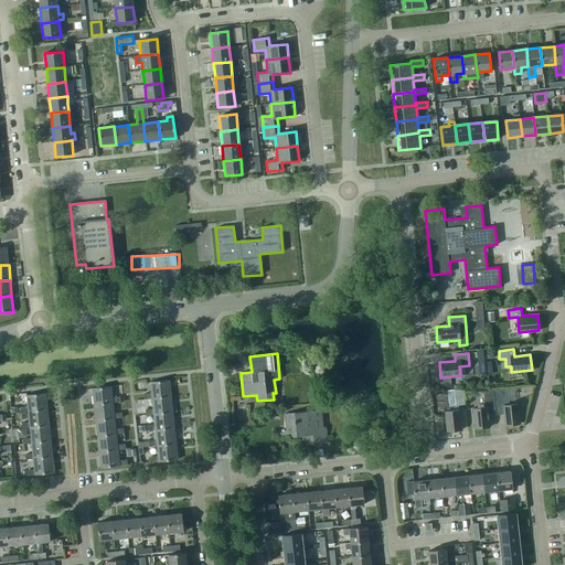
[(150,382),(151,394),(144,394),(144,400),(151,398),(171,396),(169,380),(150,382)]
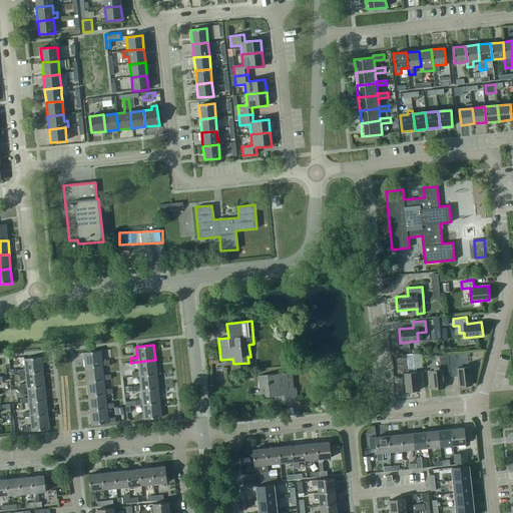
[(83,353),(85,368),(102,366),(109,365),(108,361),(101,362),(100,351),(83,353)]
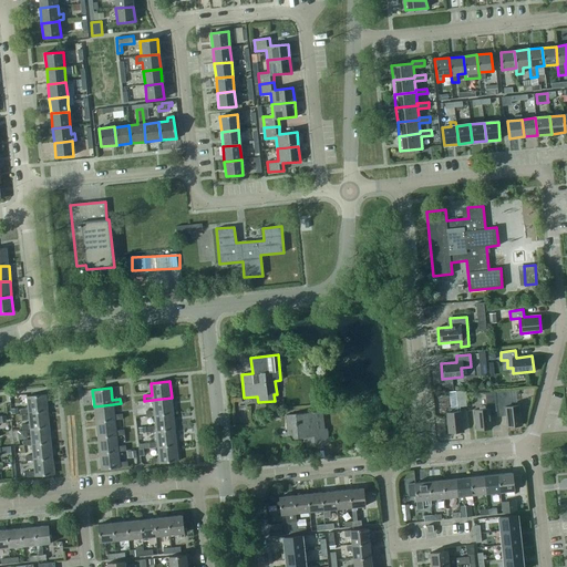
[(455,391),(457,406),(466,406),(465,390),(455,391)]
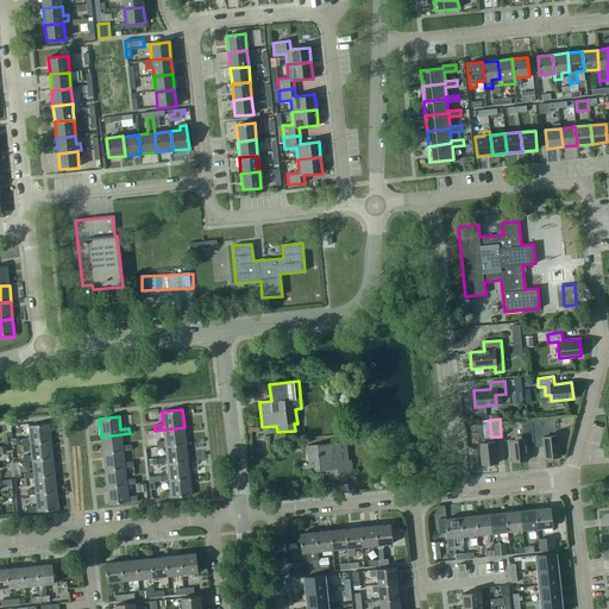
[(558,435),(548,437),(547,420),(533,422),(534,439),(542,438),(545,458),(560,457),(558,435)]
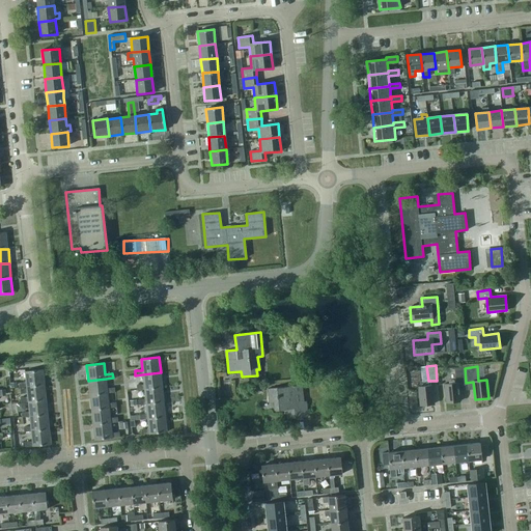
[(455,383),(445,384),(446,402),(459,401),(458,390),(466,390),(463,367),(454,368),(455,383)]
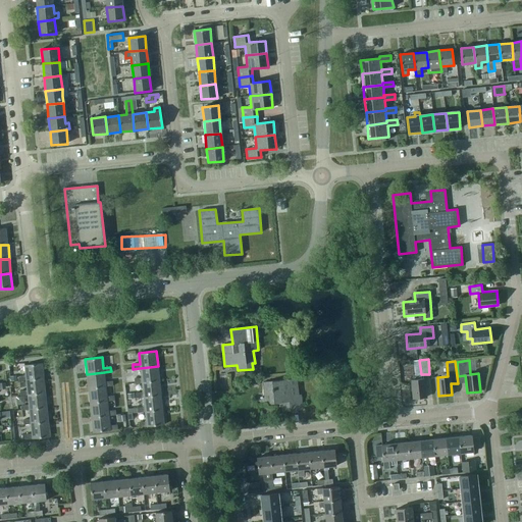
[(18,381),(27,380),(43,378),(42,364),(24,365),(25,376),(18,376),(18,381)]
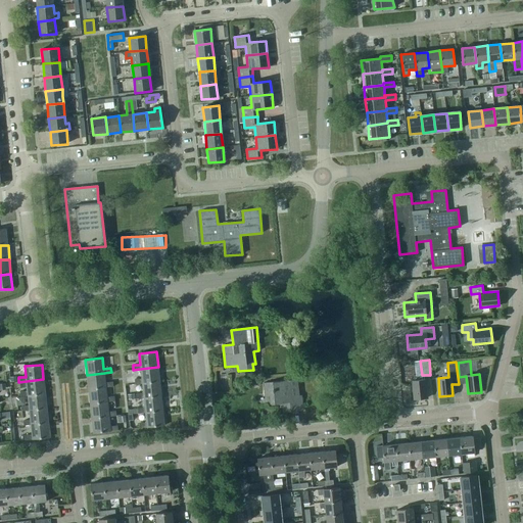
[(159,381),(158,367),(140,369),(141,379),(134,380),(135,384),(142,384),(159,381)]
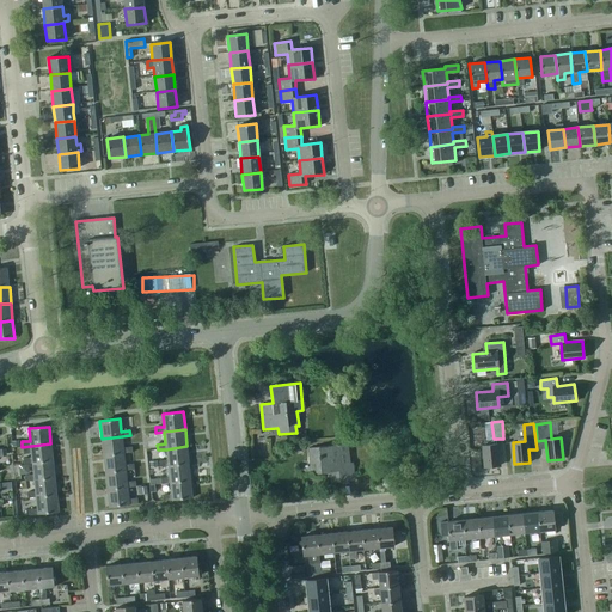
[(123,448),(122,436),(102,439),(103,456),(123,453),(132,452),(132,447),(123,448)]
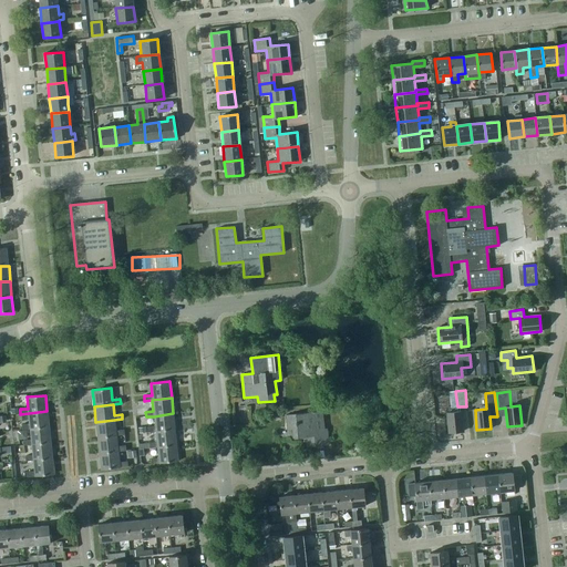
[(22,430),(30,429),(49,428),(47,411),(29,413),(30,423),(21,424),(22,430)]
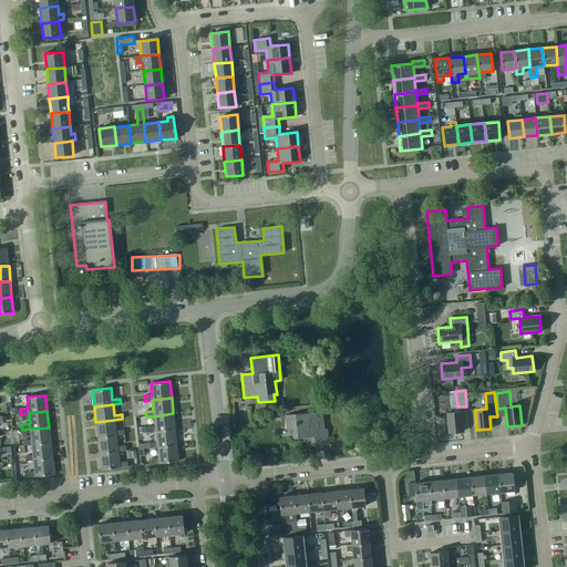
[(294,439),(301,437),(307,437),(308,446),(329,445),(327,429),(325,429),(322,411),(286,414),(288,429),(292,429),(294,439)]
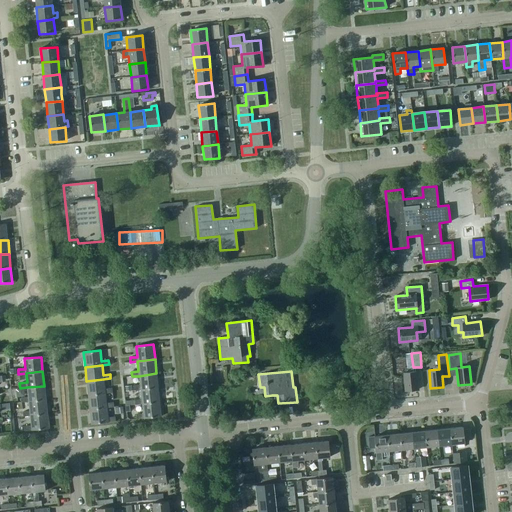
[(404,373),(405,391),(418,389),(417,371),(404,373)]
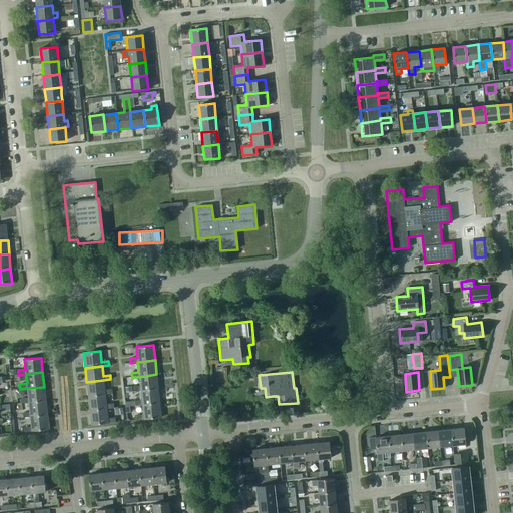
[(133,391),(140,391),(158,389),(156,374),(139,377),(140,386),(133,387),(133,391)]
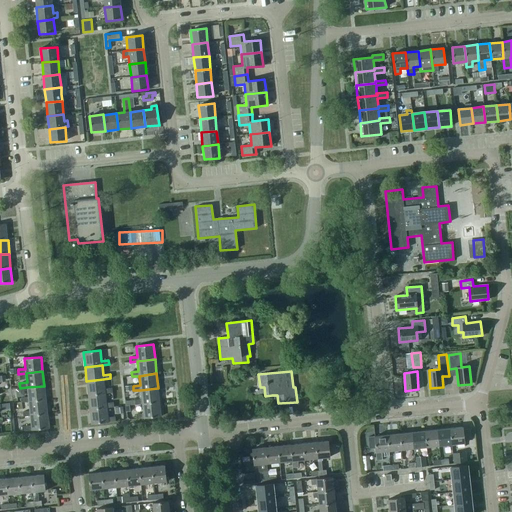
[(88,395),(105,394),(112,393),(111,388),(104,389),(103,379),(86,381),(88,395)]
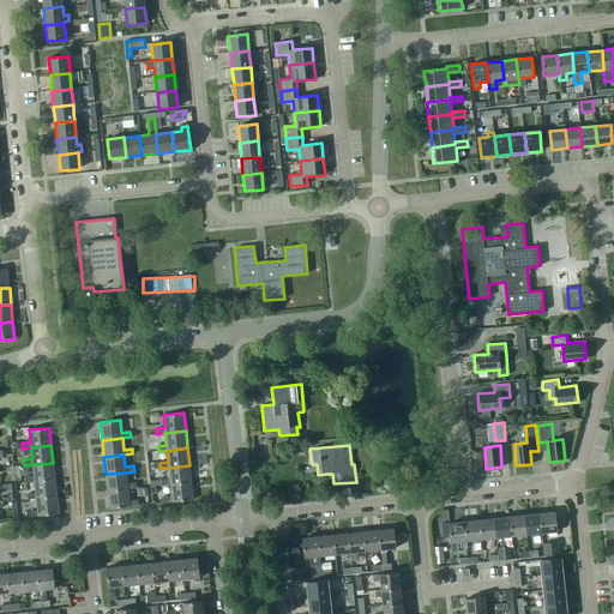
[(54,479),(53,463),(32,464),(34,476),(25,477),(25,482),(35,481),(54,479)]
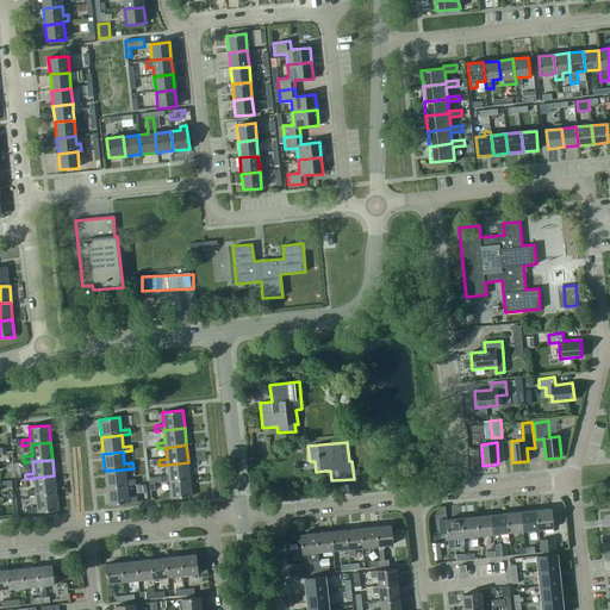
[(161,483),(169,481),(190,479),(188,462),(167,465),(168,477),(161,477),(161,483)]
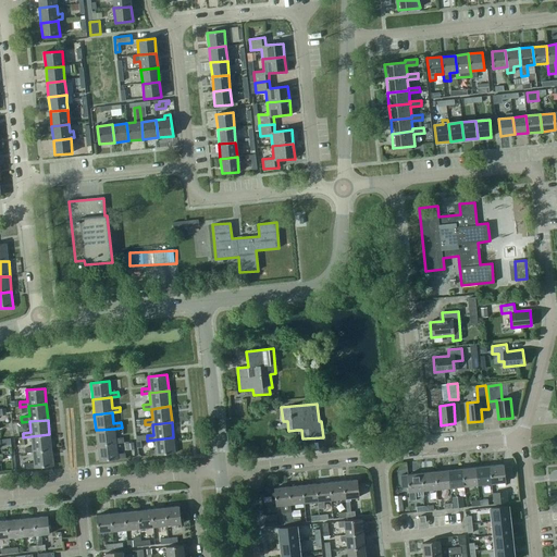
[(97,446),(115,444),(123,443),(123,438),(115,440),(114,429),(96,430),(97,446)]
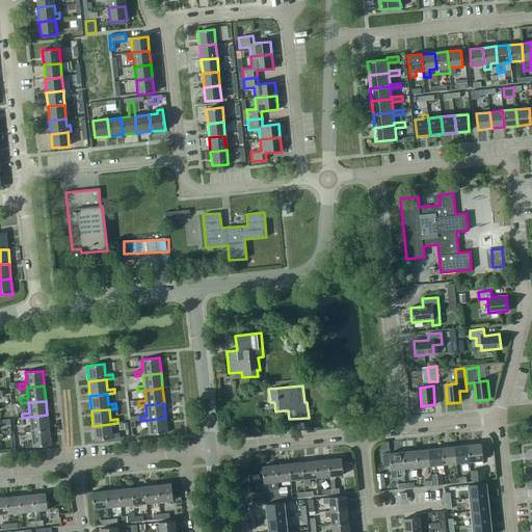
[(24,432),(31,432),(49,430),(47,415),(30,417),(31,427),(24,428),(24,432)]
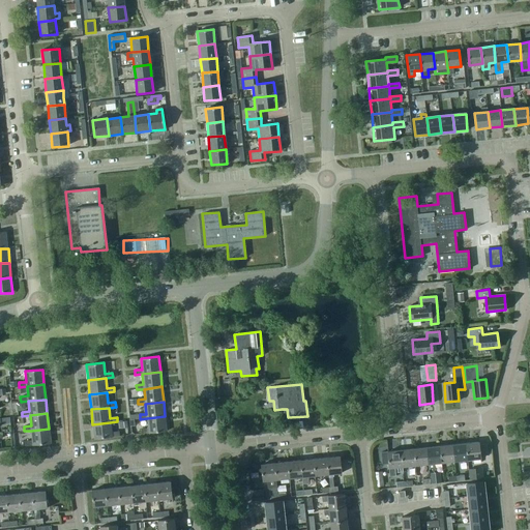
[(167,432),(165,416),(147,418),(148,429),(141,430),(141,434),(167,432)]
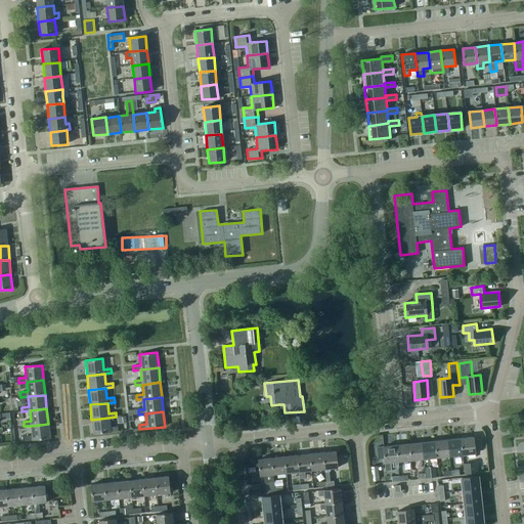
[(108,418),(91,420),(93,434),(118,432),(118,427),(110,428),(108,418)]
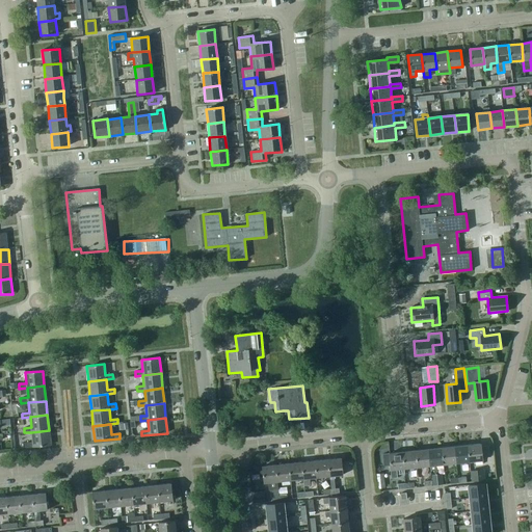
[(49,430),(31,432),(32,443),(25,443),(25,448),(50,446),(49,430)]
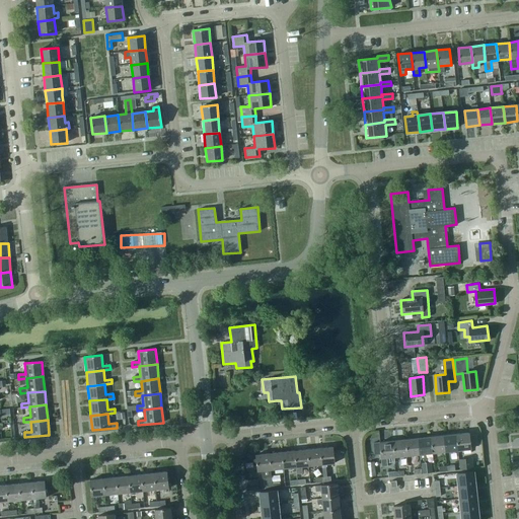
[(469,435),(469,433),(456,434),(458,450),(471,448),(471,447),(469,435)]
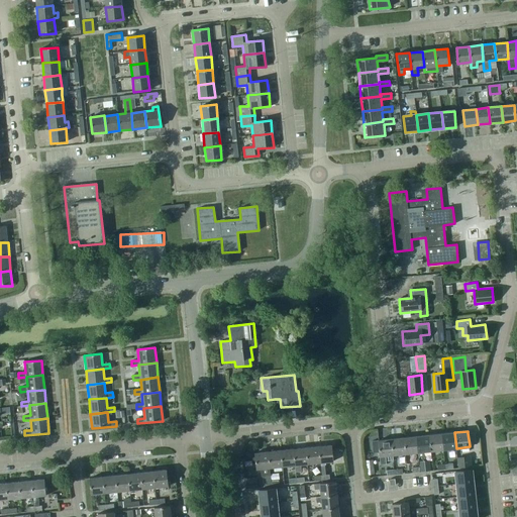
[(454,432),(442,433),(444,449),(456,448),(454,432)]
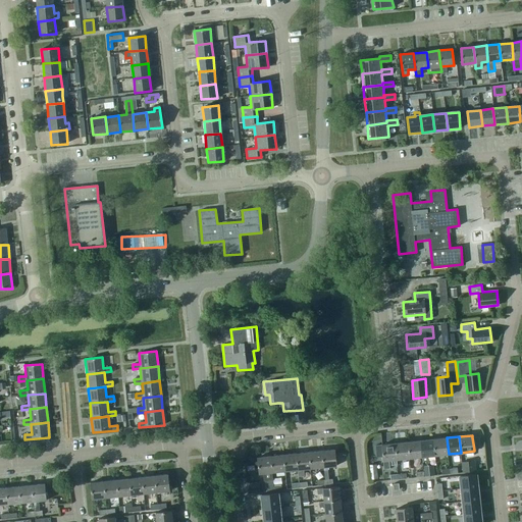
[(447,437),(433,439),(435,456),(449,454),(447,437)]
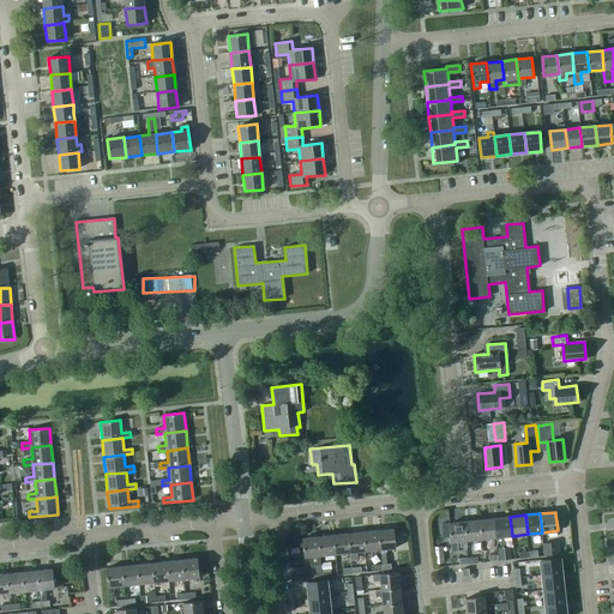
[(504,536),(512,536),(510,517),(495,518),(497,537),(498,543),(505,543),(504,536)]
